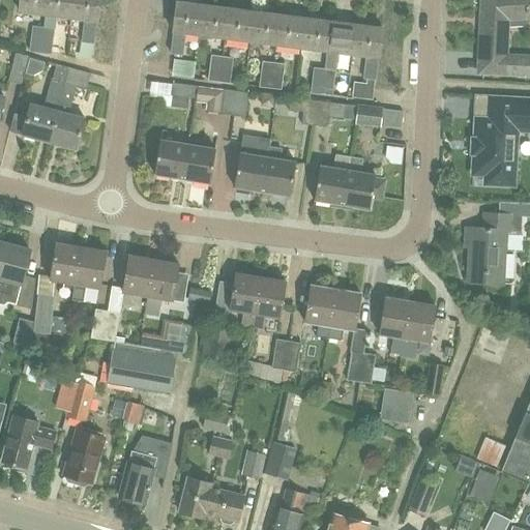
[(46,16),(47,0),(20,0),(19,11),(46,16)]
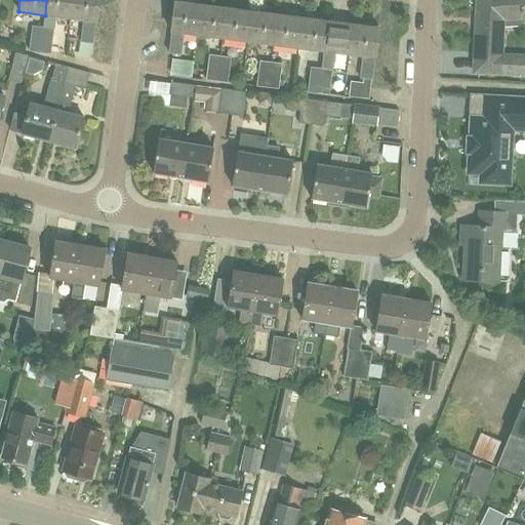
[(46,0),(45,15),(43,27),(40,53),(51,54),(56,16),(71,18),(73,0),(46,0)]
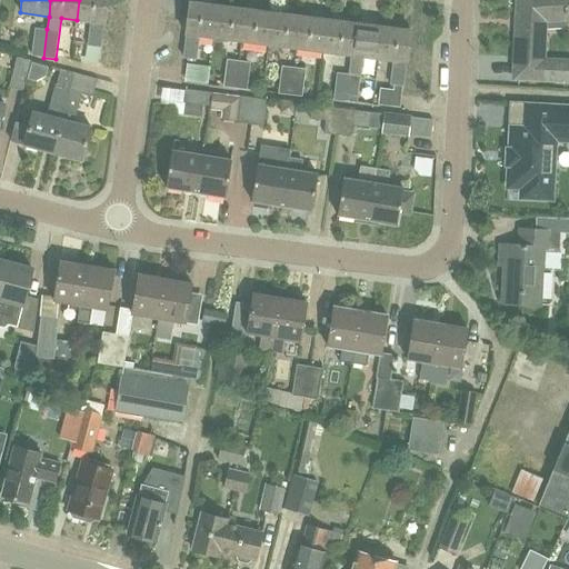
[(79,0),(77,20),(91,22),(88,47),(102,49),(108,0),(79,0)]
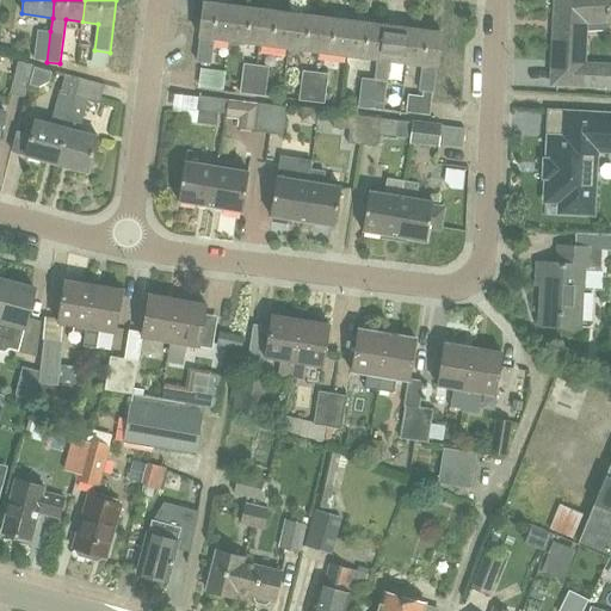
[(610,68),(584,67),(586,26),(610,24),(610,0),(556,0),(551,87),(582,88),(610,88),(610,68)]
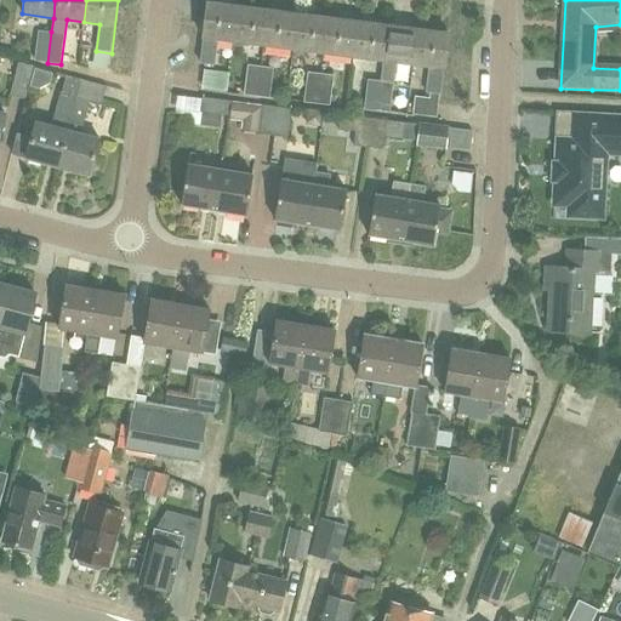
[(200,64),(215,66),(217,39),(233,41),(238,7),(208,4),(200,64)]
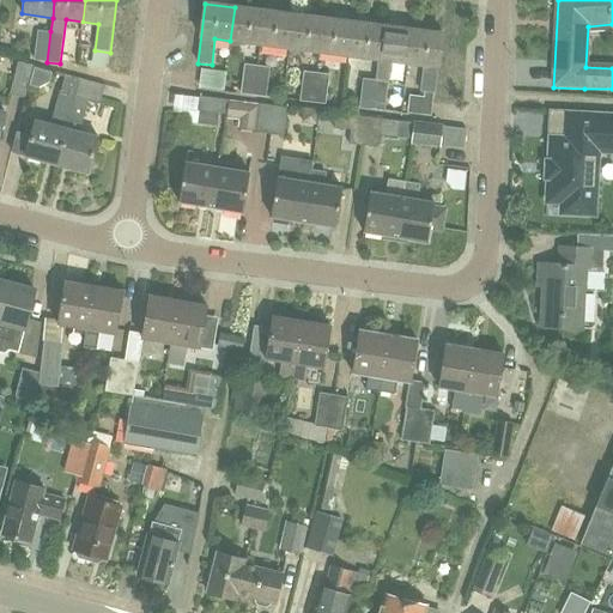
[(260,44),(265,11),(235,7),(230,41),(260,44)]
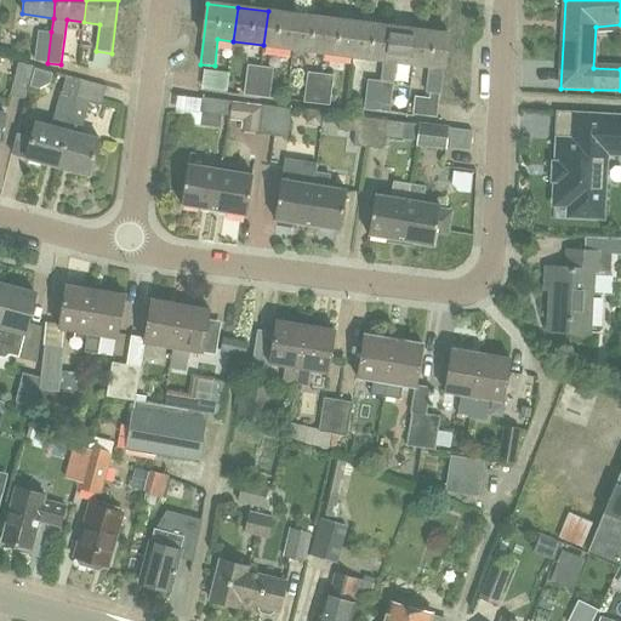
[(294,49),(298,16),(268,11),(263,45),(294,49)]
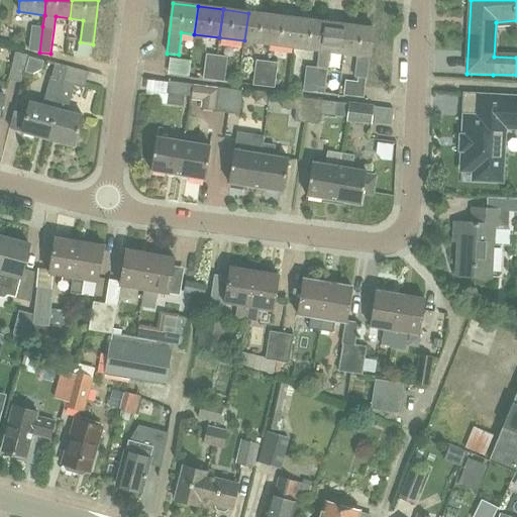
[(270,44),(274,16),(248,13),(244,40),(270,44)]
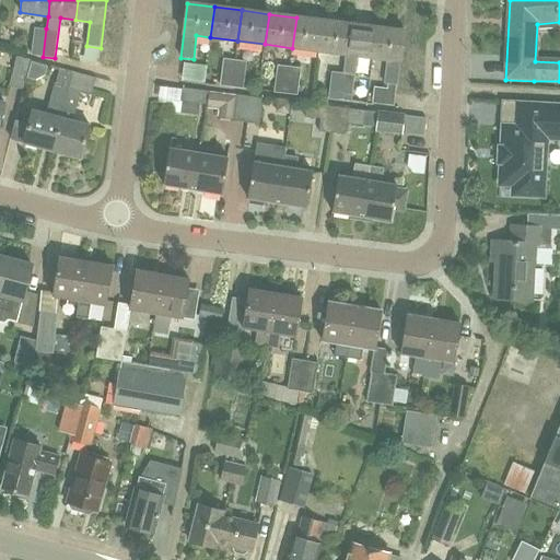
[(319,51),(324,21),(296,18),(292,48),(319,51)]
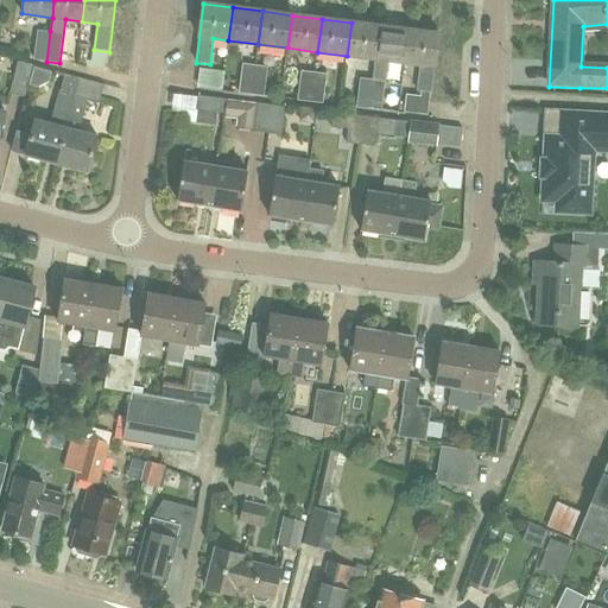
[(377,59),(380,26),(352,23),(347,56),(377,59)]
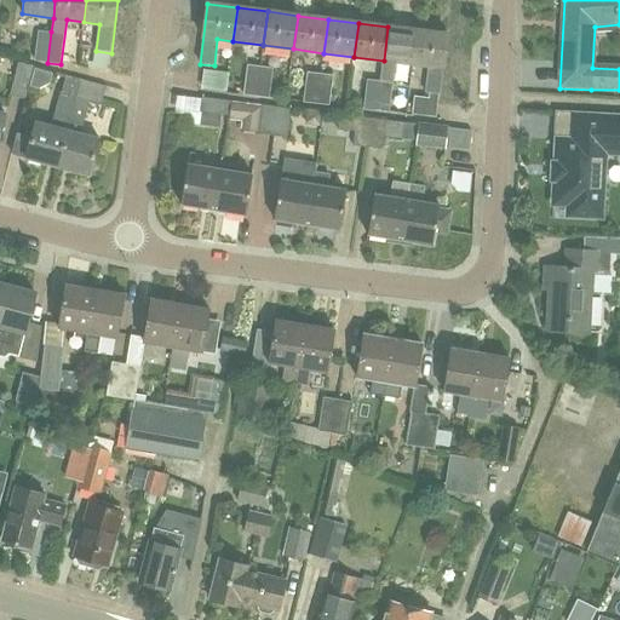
[(413,64),(418,30),(388,27),(384,61),(413,64)]
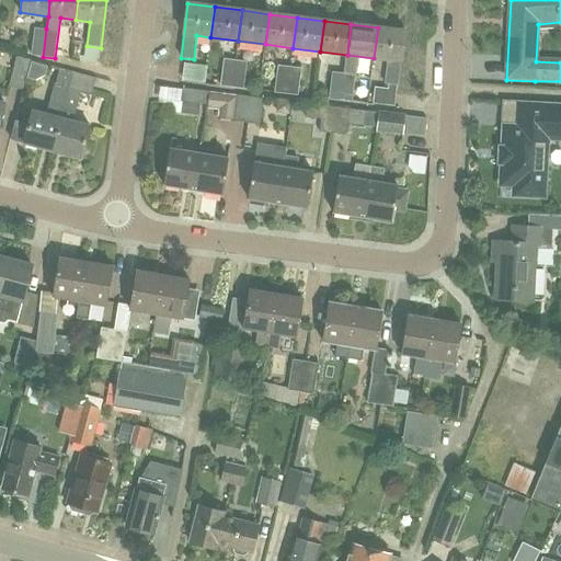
[(31,55),(43,57),(46,29),(35,27),(31,55)]
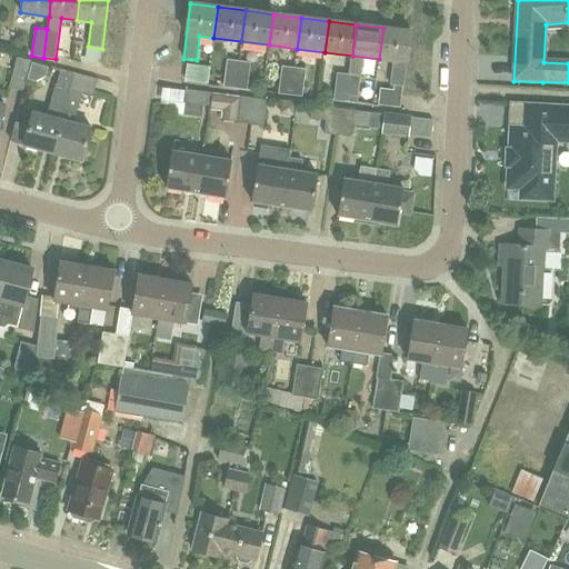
[(383,28),(379,59),(393,61),(390,86),(405,87),(411,32),(383,28)]
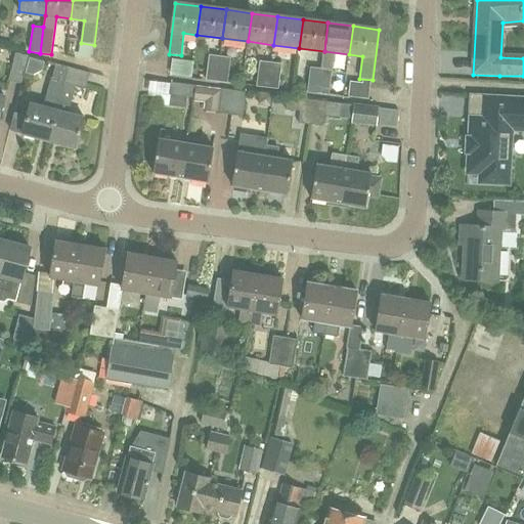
[(19,83),(27,56),(13,53),(6,80),(19,83)]
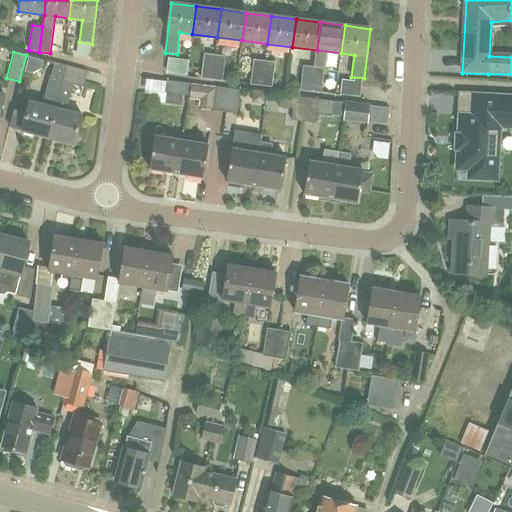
[(201,78),(212,80),(215,55),(204,53),(201,78)]
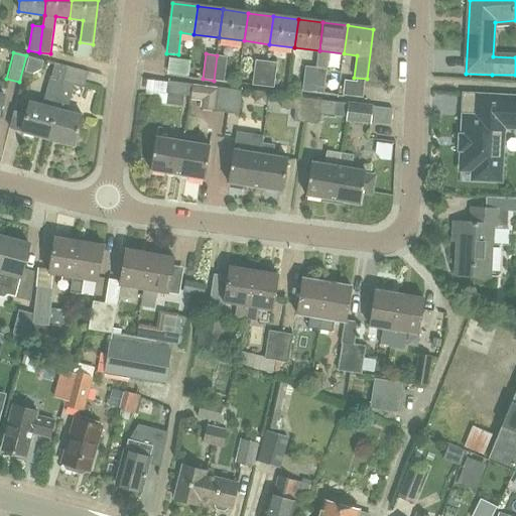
[(169,55),(169,73),(194,73),(194,56),(169,55)]
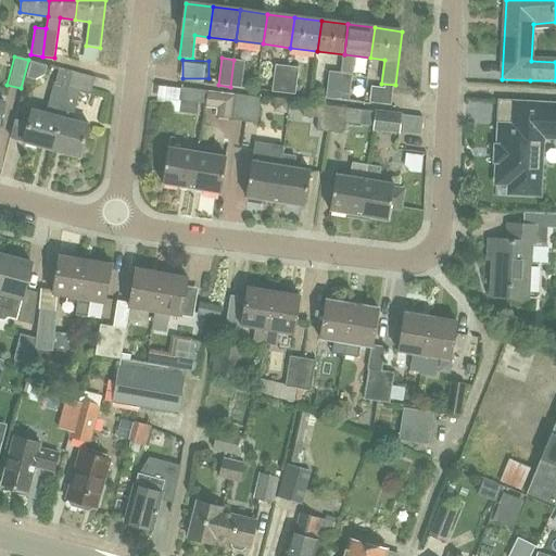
[(234,60),(230,87),(242,88),(245,61),(234,60)]
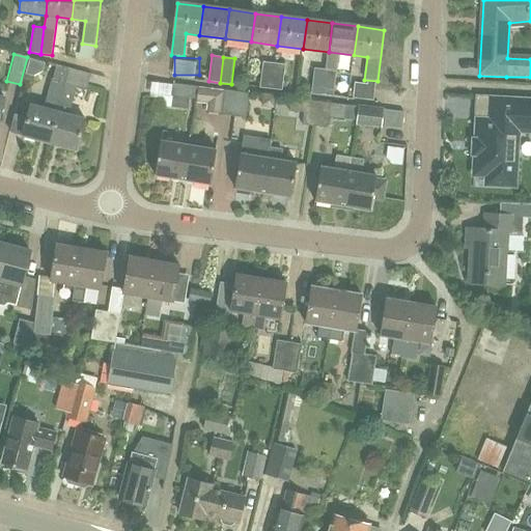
[(259,87),(272,89),(275,63),(262,61),(259,87)]
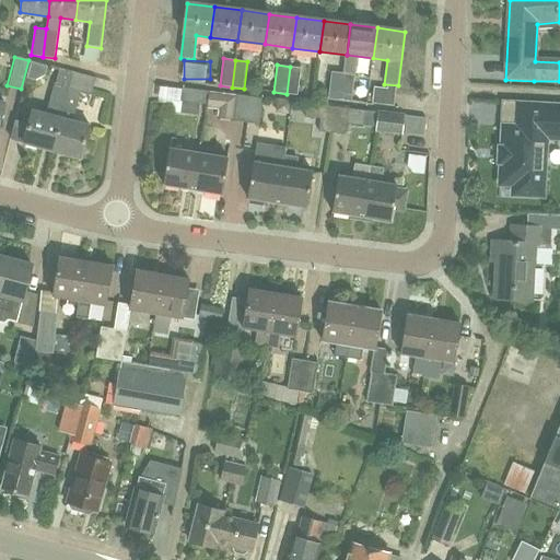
[(290,67),(287,94),(298,95),(301,68),(290,67)]
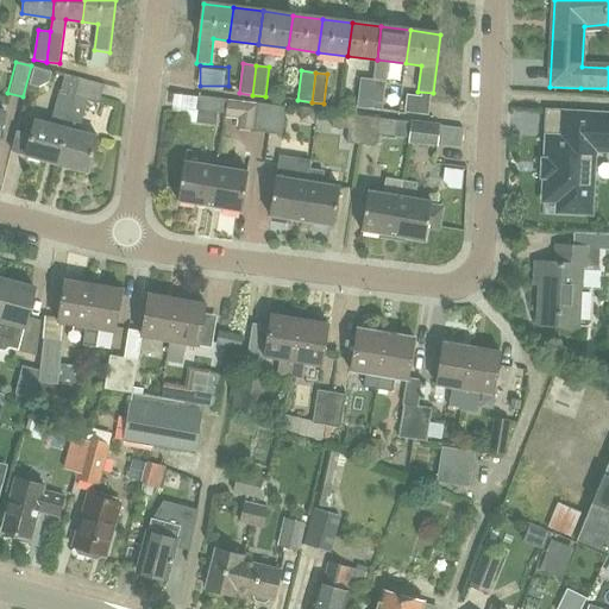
[(35,118),(24,158),(56,167),(67,126),(75,95),(80,79),(66,74),(61,92),(60,90),(51,123),(35,118)]
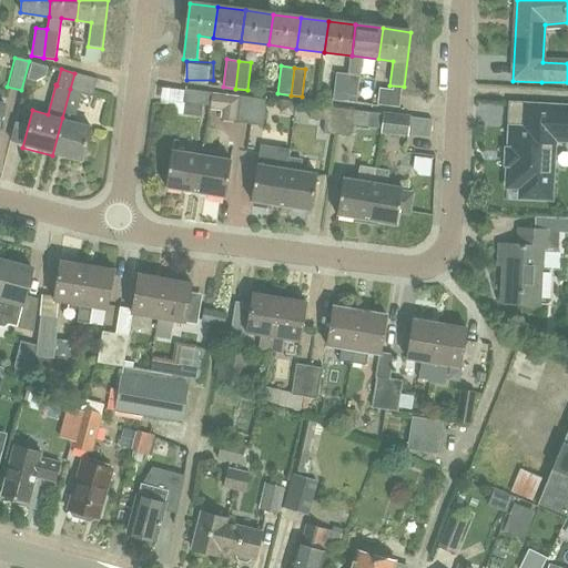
[(62,118),(52,155),(82,163),(92,127),(74,121),(82,92),(93,95),(97,79),(74,73),(70,89),(62,118)]
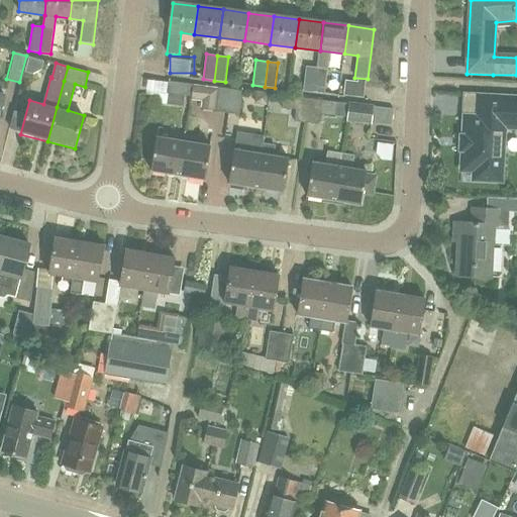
[(314,93),(317,68),(306,67),(303,92),(314,93)]
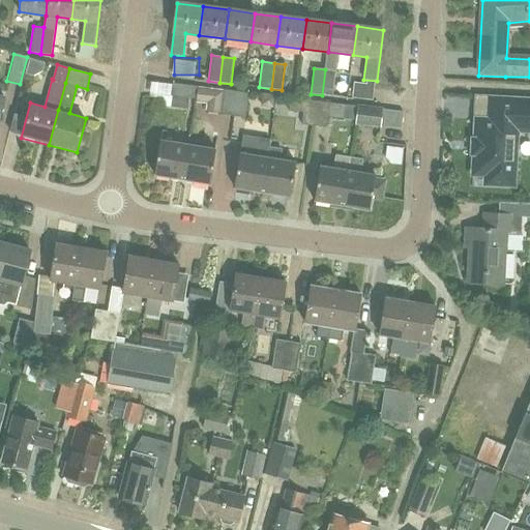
[(325,69),(322,95),(333,96),(336,70),(325,69)]
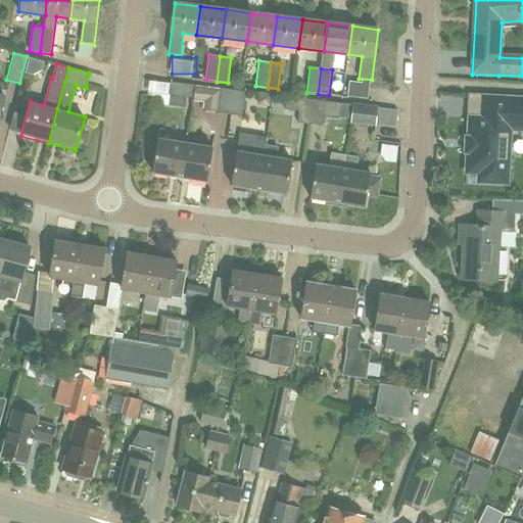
[(185,96),(193,97),(195,85),(171,82),(169,94),(185,96)]
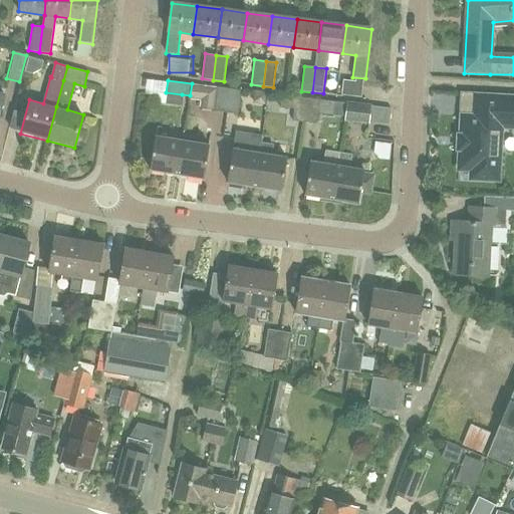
[(227,112),(231,88),(219,87),(216,110),(227,112)]
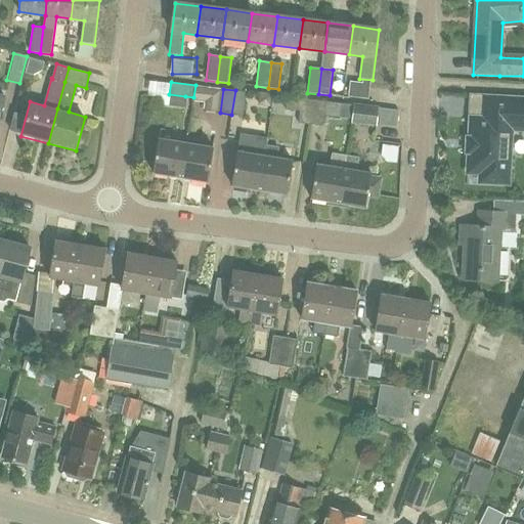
[(247,92),(235,90),(231,115),(244,117),(247,92)]
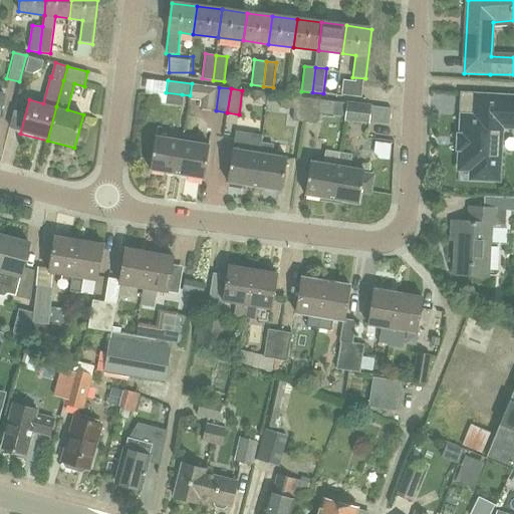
[(474,107),(474,88),(463,88),(463,107),(474,107)]
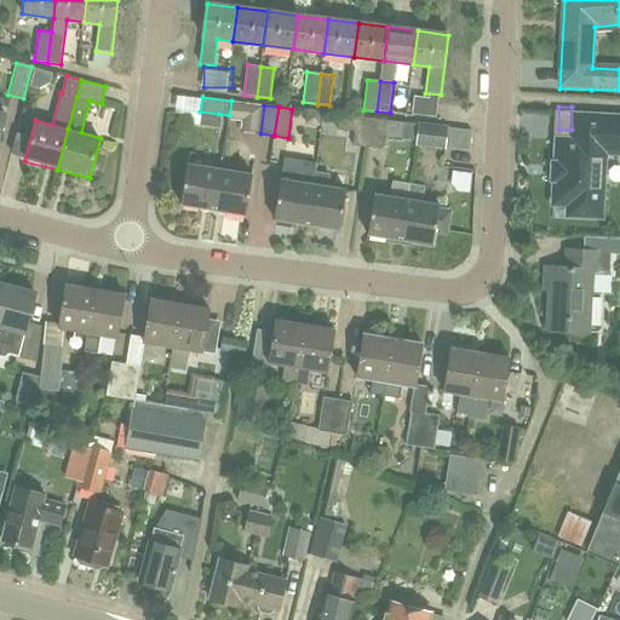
[(218,128),(219,114),(200,112),(199,126),(218,128)]
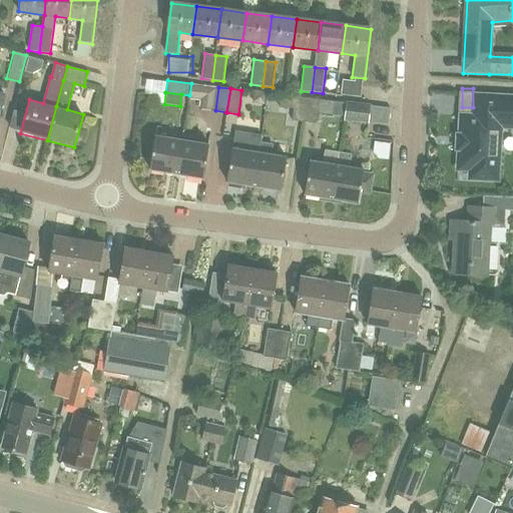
[(282,95),(281,107),(294,109),(295,96),(282,95)]
